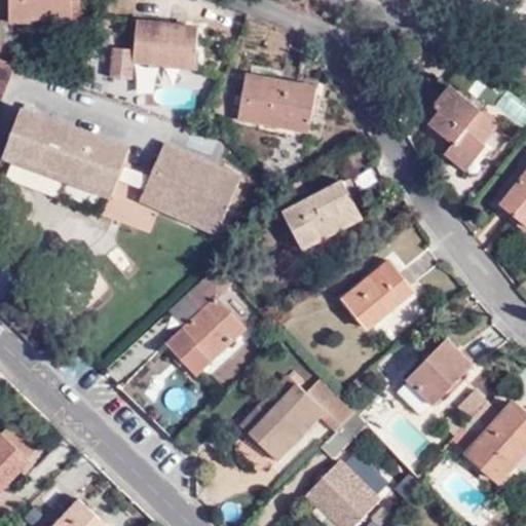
[(83,23),(84,0),(13,0),(12,16),(34,19),(35,13),(63,15),(62,21),(83,23)]
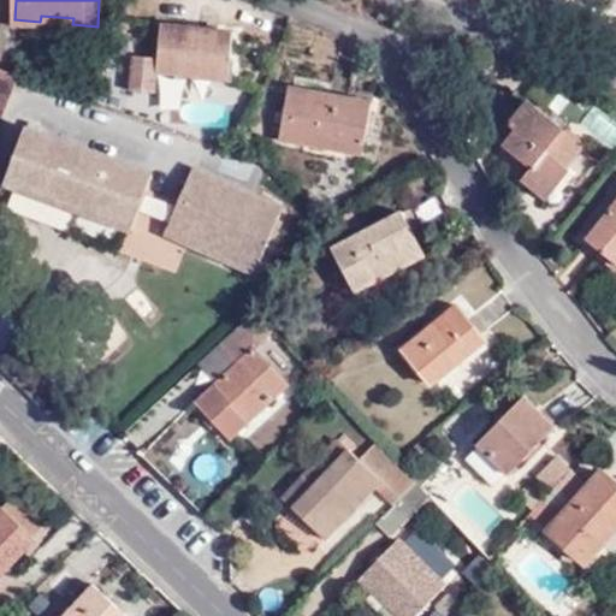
[(166,30),(163,75),(236,83),(240,37),(166,30)]
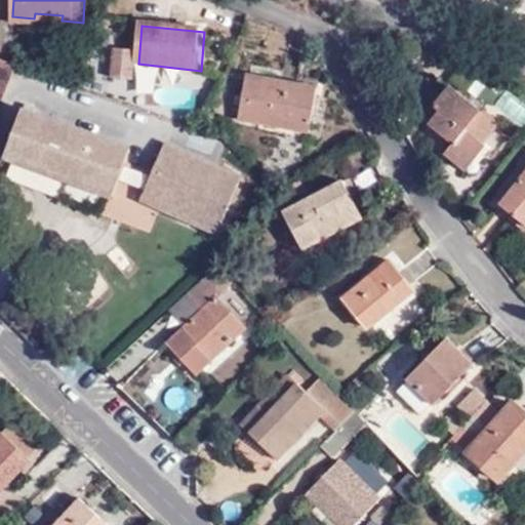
[(0,91),(12,62),(0,56),(0,91)]
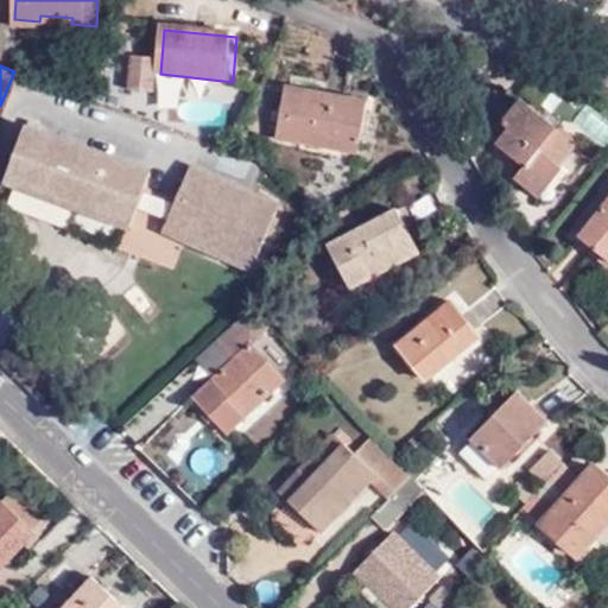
[(371,112),(290,92),(280,140),(360,162),(371,112)]
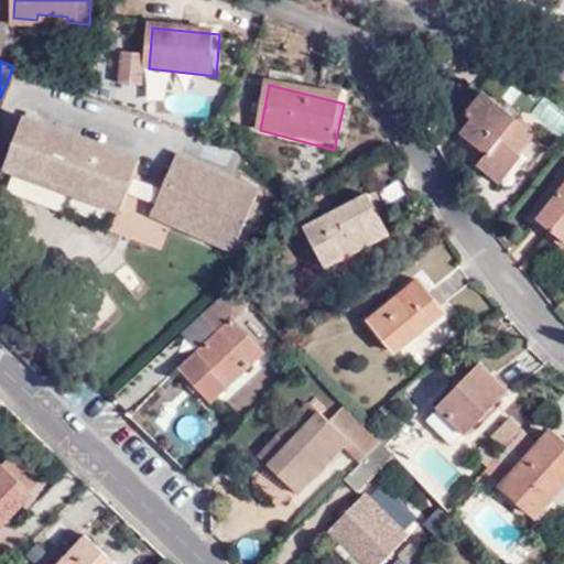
[(459,138),(483,156),(506,175),(517,162),(511,156),(527,138),(508,125),(511,121),(477,95),(461,116),(469,123),(459,138)]
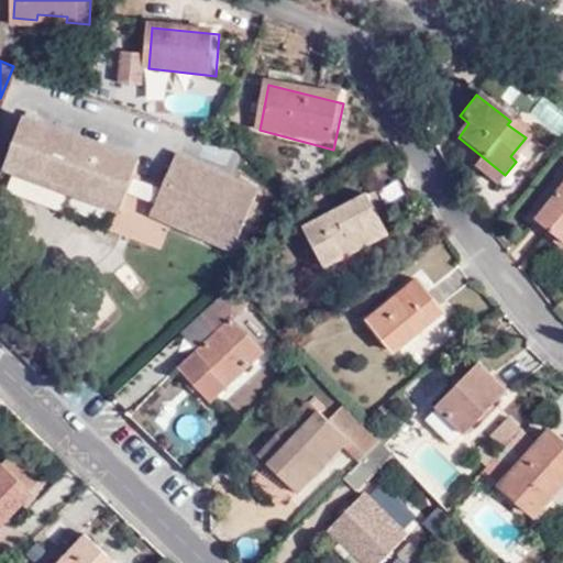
[(121,207),(141,155),(25,110),(6,161),(121,207)]
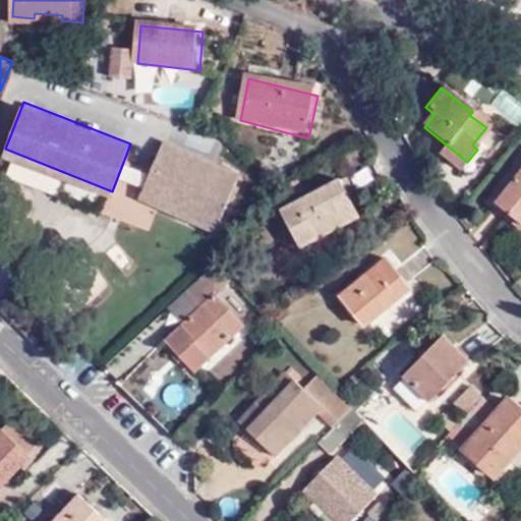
[(165,139),(152,168),(170,177),(158,204),(214,231),(230,197),(235,185),(240,175),(165,139)]
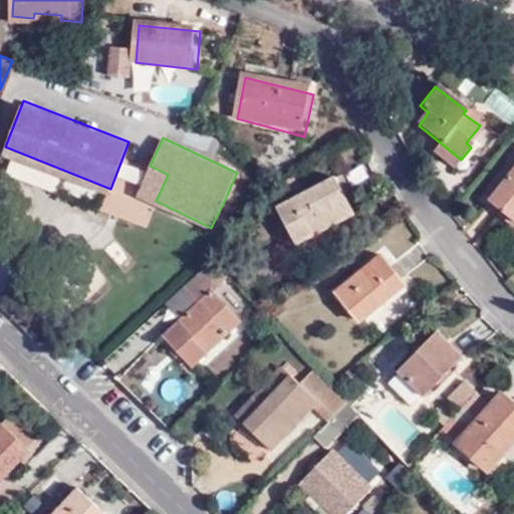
[(461,160),(440,143),(433,153),(454,171),(461,160)]
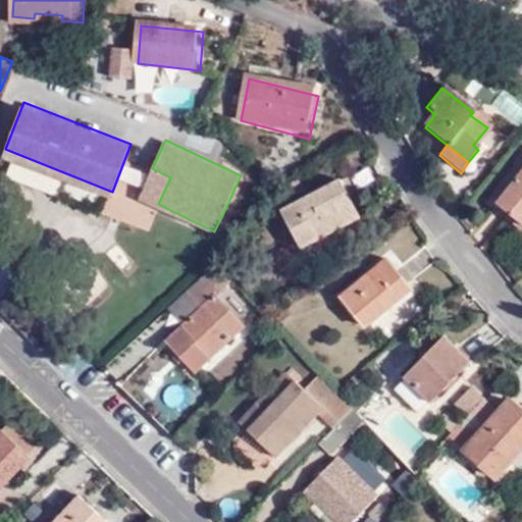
[(170,177),(152,168),(140,195),(158,204),(170,177)]
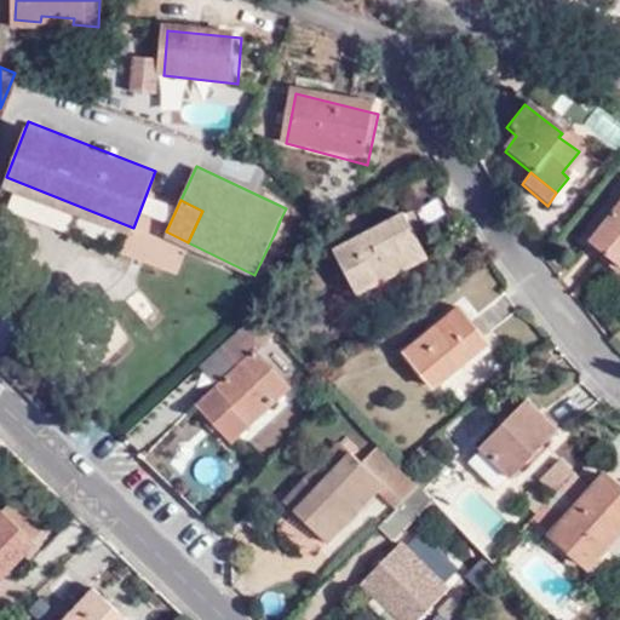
[(619,204),(590,240),(619,265),(619,204)]
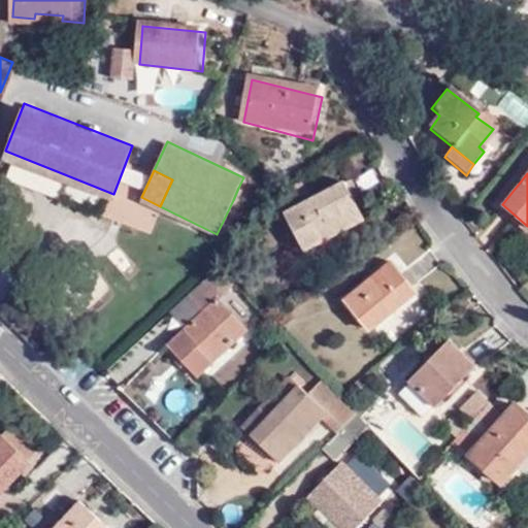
[(242,190),(238,188),(233,200),(237,201),(242,190)]
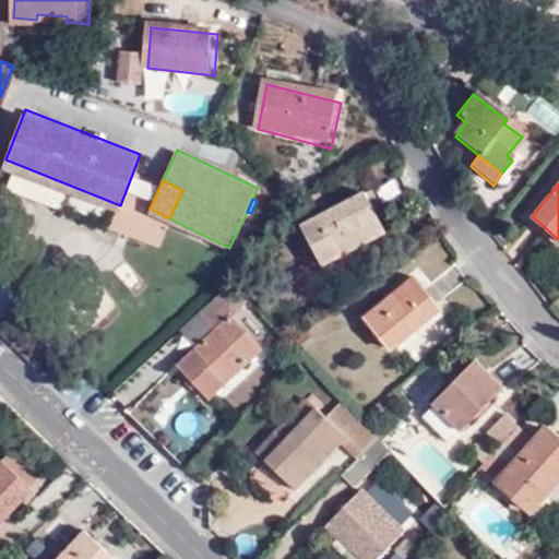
[(383,236),(367,199),(302,227),(318,264),(383,236)]
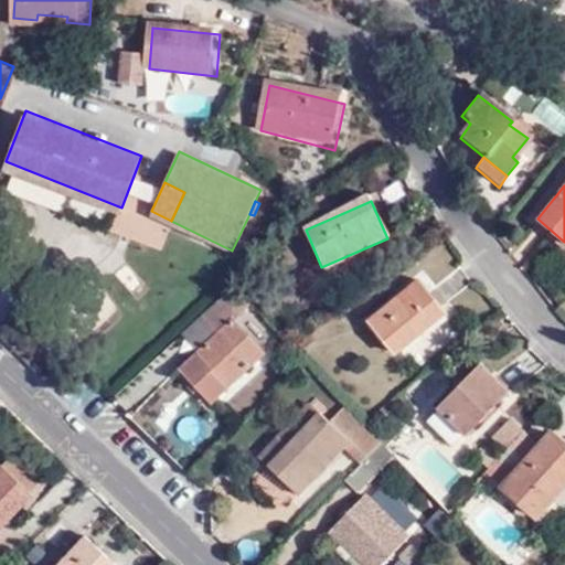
[(438,317),(413,281),(362,322),(387,358),(438,317)]
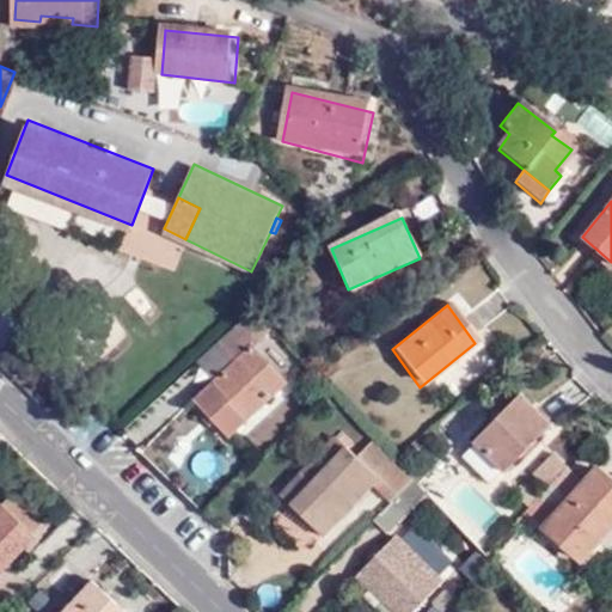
[(252,347),(270,331),(252,312),(219,343),(236,361),(212,383),(193,401),(227,436),(285,383),(252,347)]
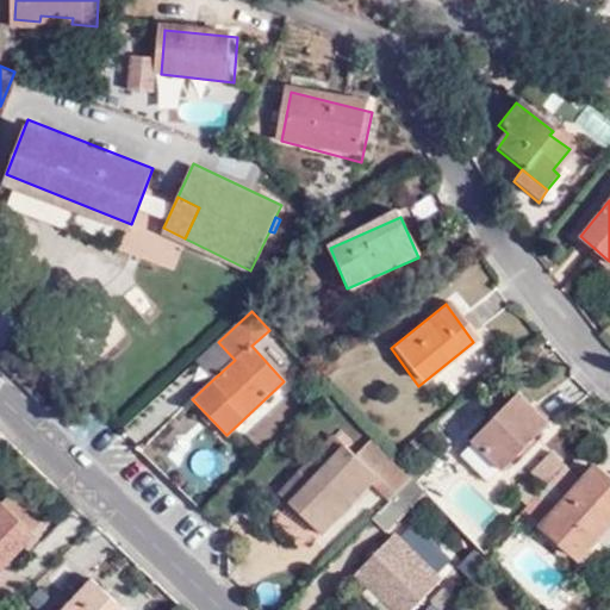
[(195,363),(211,381),(235,360),(218,342),(195,363)]
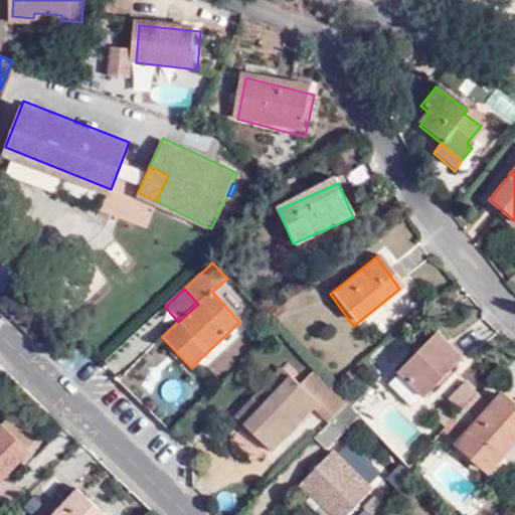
[(461,362),(434,334),(394,375),(421,402),(461,362)]
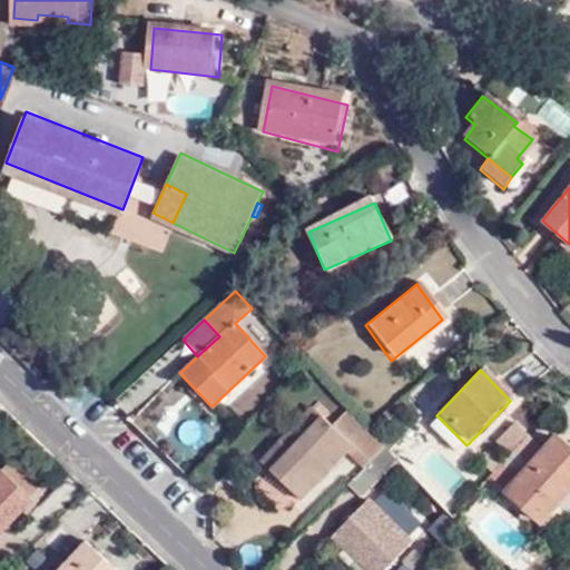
[(295,453),(331,421),(318,409),(285,442),(295,453)]
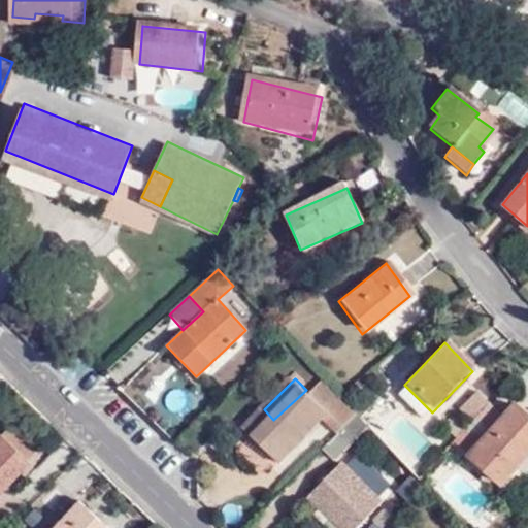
[(359,416),(339,395),(328,384),(311,397),(306,390),(273,420),(264,409),(245,428),(279,462),(324,420),(338,435),(359,416)]
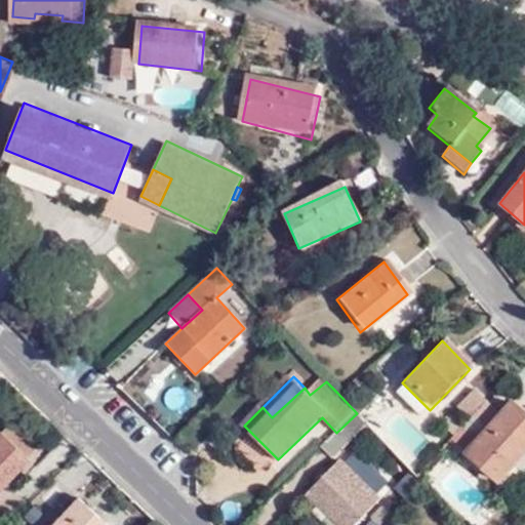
[(524,449),(524,416),(514,405),(468,452),(494,481),(524,449)]
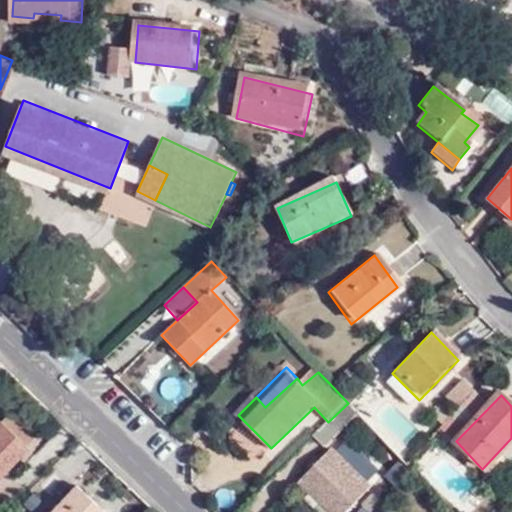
[(328,422),(321,429),(332,442),(359,415),(348,403),(328,422)]
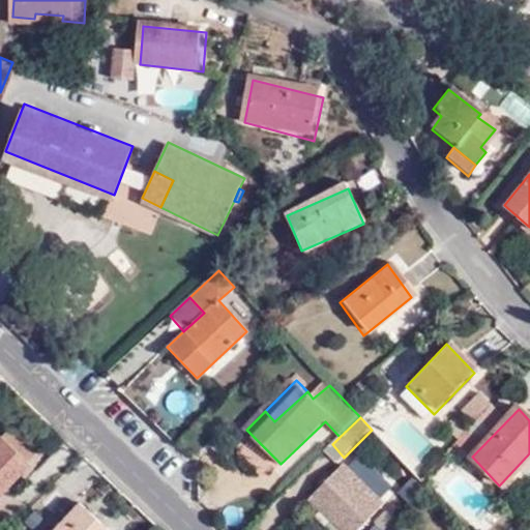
[(5,438),(27,461),(40,447),(18,424),(5,438)]
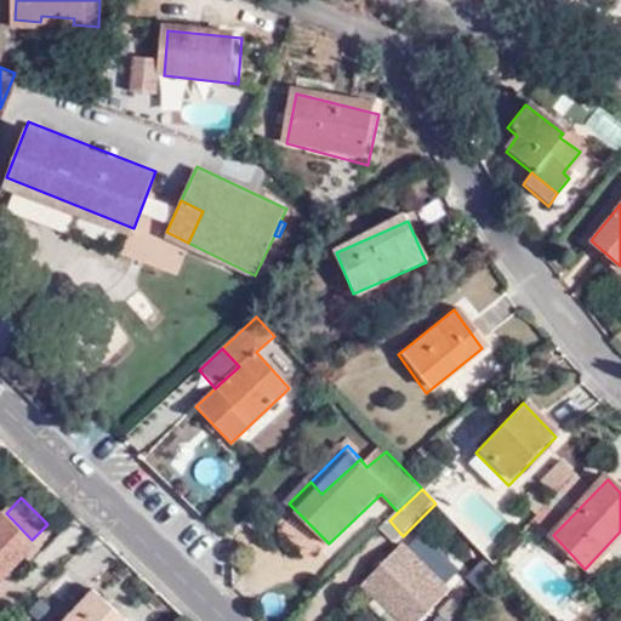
[(0,575),(35,545),(32,540),(6,513),(1,510),(0,511),(0,575)]
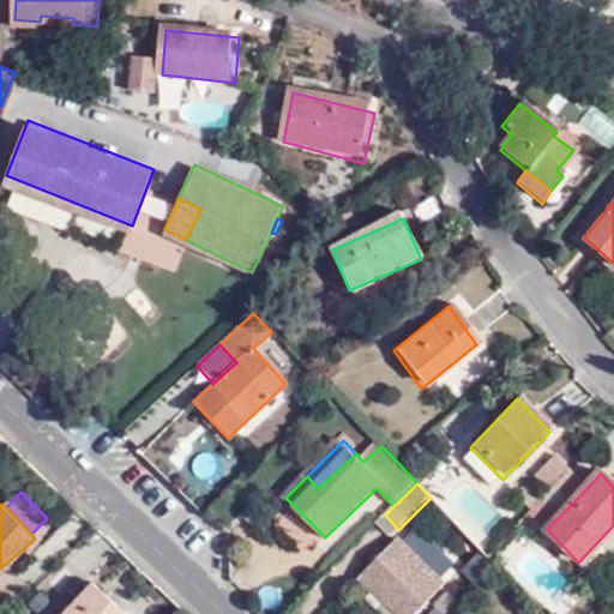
[(420,613),(452,582),(403,533),(366,570),(409,613),(420,613)]
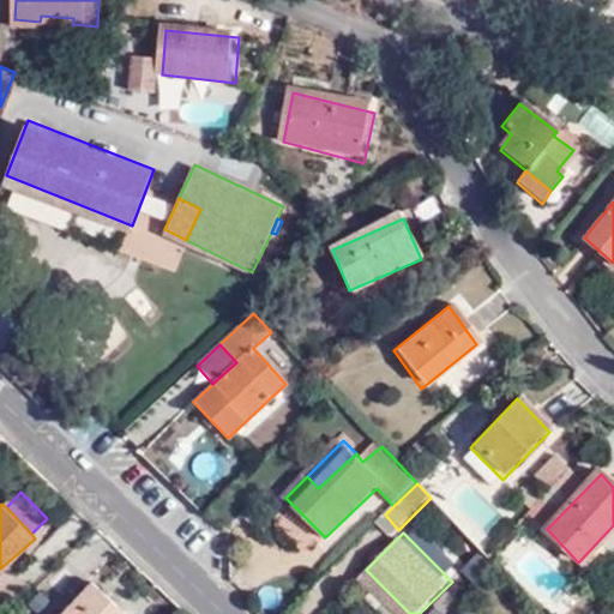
[(124,613),(95,584),(65,613),(124,613)]
